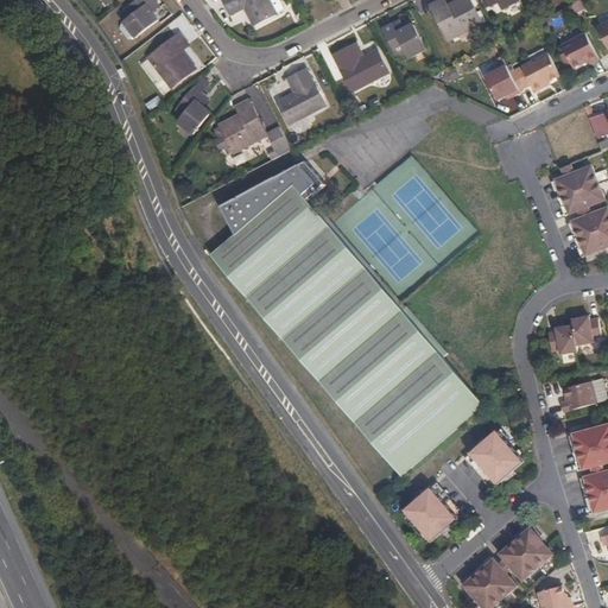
[(159,20),(153,13),(150,7),(157,2),(154,0),(138,0),(126,10),(132,18),(124,23),(135,38),(159,20)]
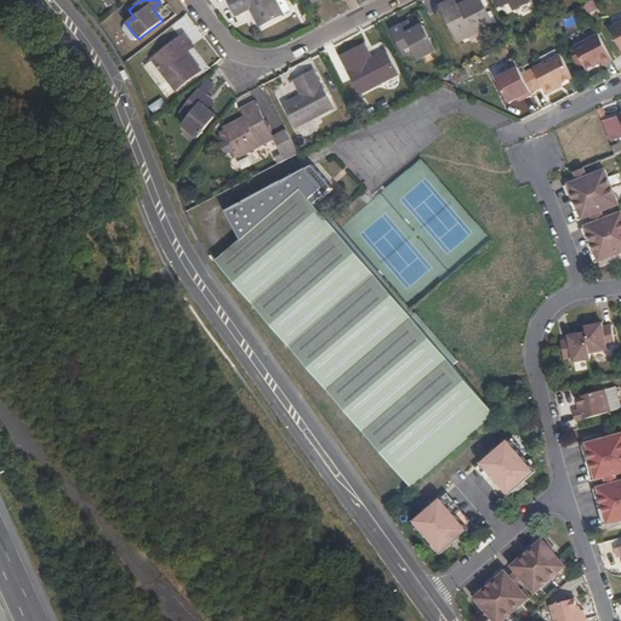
[(228,0),(237,17),(251,9),(260,26),(290,11),(288,6),(290,4),(288,0),(228,0)]
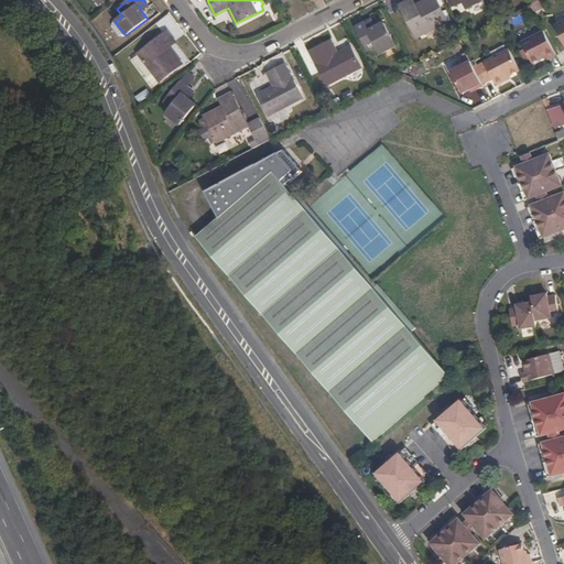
[(411,7),(408,0),(399,4),(416,39),(448,22),(436,0),(424,0),(415,6),(411,7)]
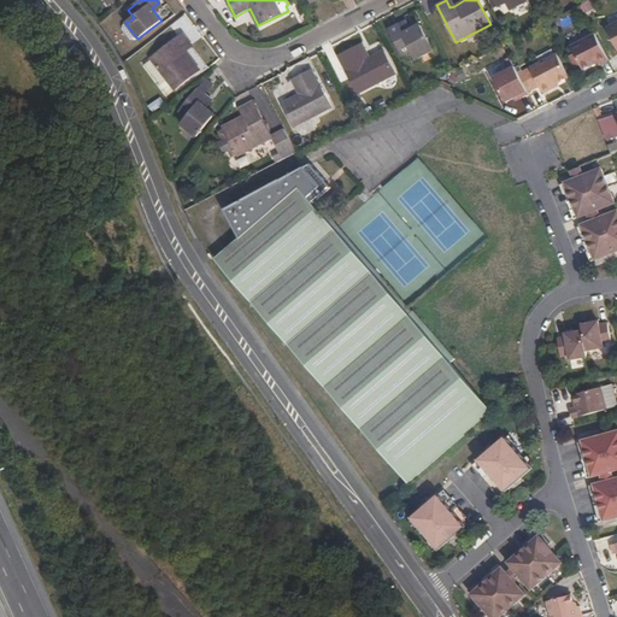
[(494,0),(498,7),(507,1),(512,10),(528,1),(527,0),(494,0)]
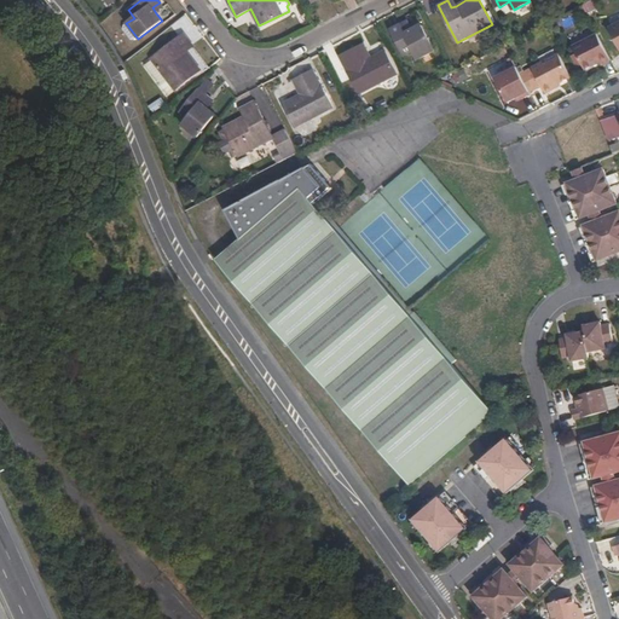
[(152,7),(156,13),(163,7),(160,3),(152,7)]
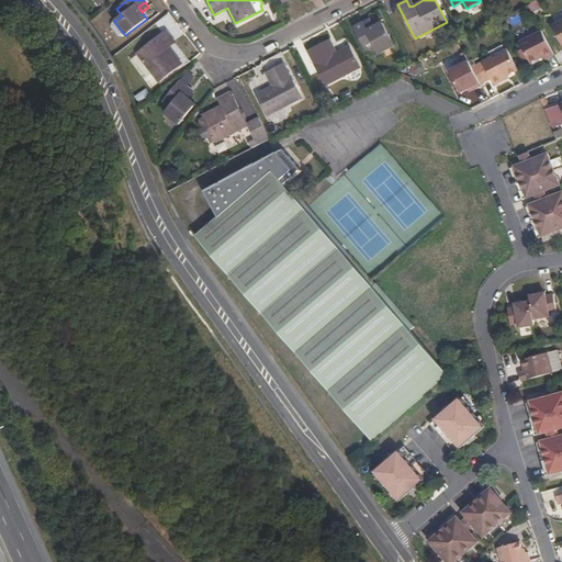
[(112,23),(112,26),(120,35),(123,37),(125,35),(114,21),(112,23)]
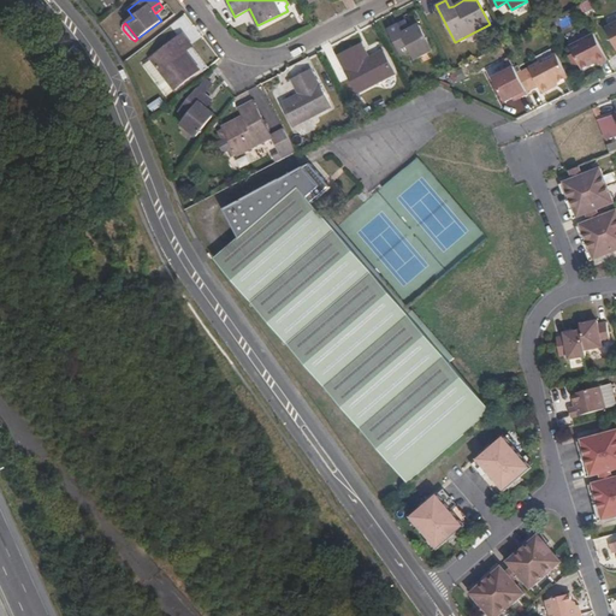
[(406,31),(401,23),(389,30),(402,57),(412,52),(415,59),(432,51),(419,24),(410,29),(406,31)]
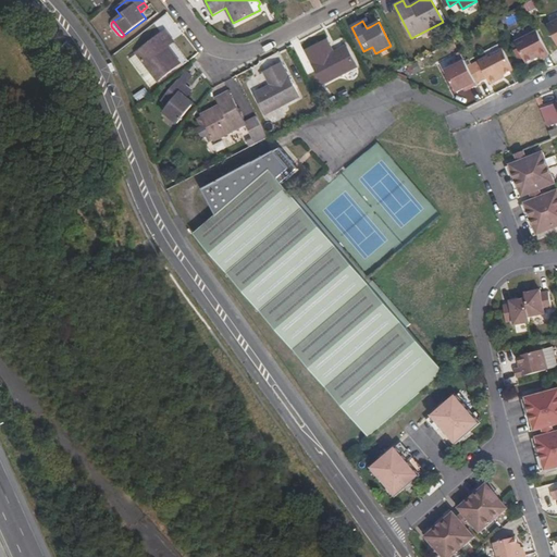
[(516,42),(527,63),(541,57),(542,59),(549,54),(537,31),(516,42)]
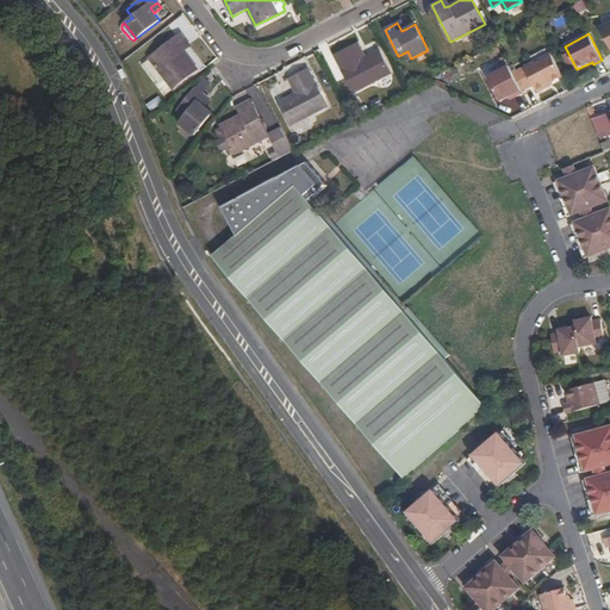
[(197,69),(184,51),(180,47),(187,42),(181,35),(144,62),(160,83),(165,80),(172,88),(197,69)]
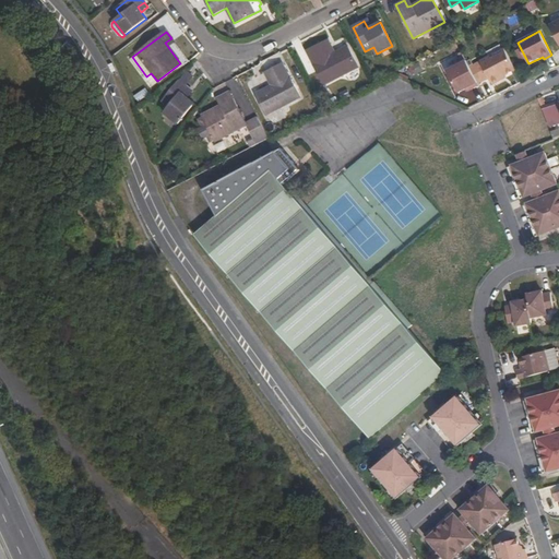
[(165,43),(168,47),(175,42),(171,38),(165,43)]
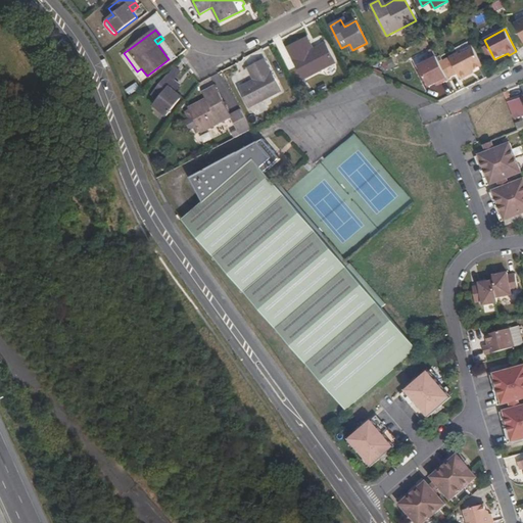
[(314,49),(307,37),(287,47),(303,80),(335,63),(325,43),(314,49)]
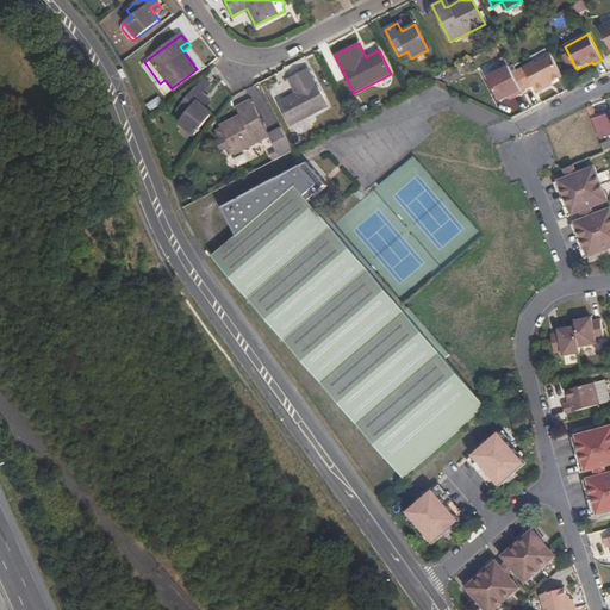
[(562,76),(551,54),(524,67),(533,85),(536,92),(546,88),(545,86),(551,82),(562,76)]
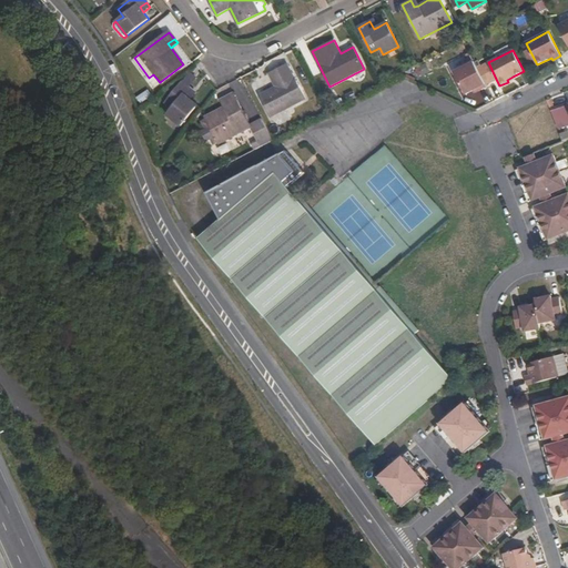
[(477,68),(474,61),(454,71),(465,93),(477,87),(479,90),(486,87),(485,84),(477,68)]
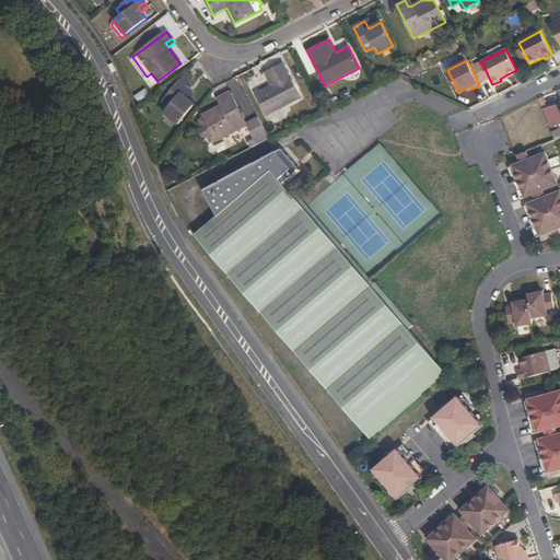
[(470,67),(478,83),(489,78),(481,61),(470,67)]
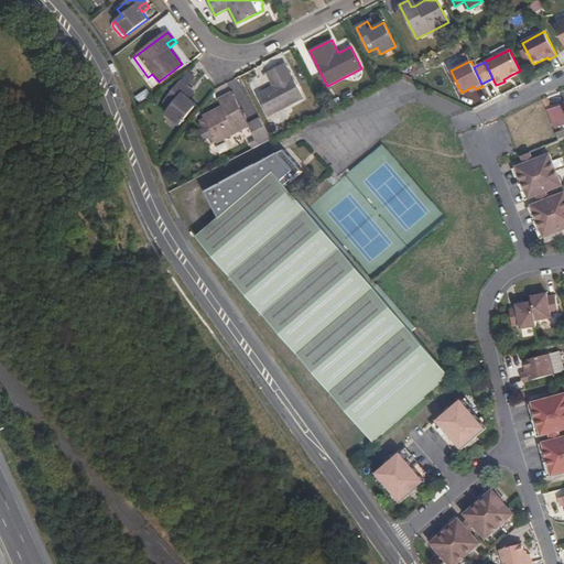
[(415,67),(420,76),(427,72),(423,63),(415,67)]
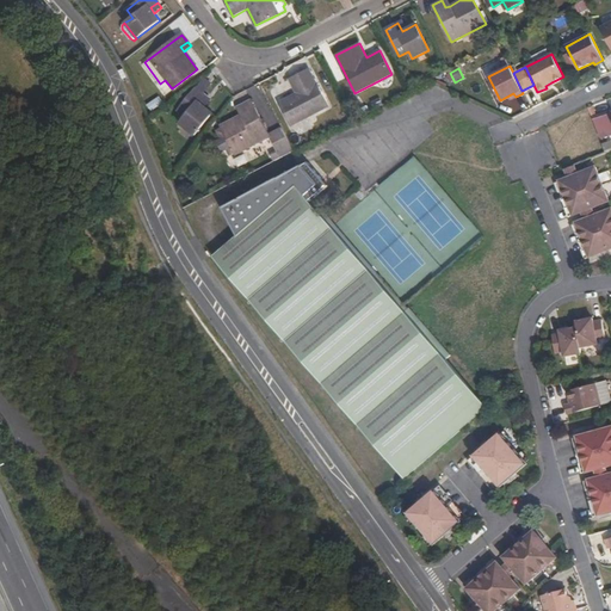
[(297,94),(279,103),(291,125),(327,106),(309,71),(290,80),(297,94)]
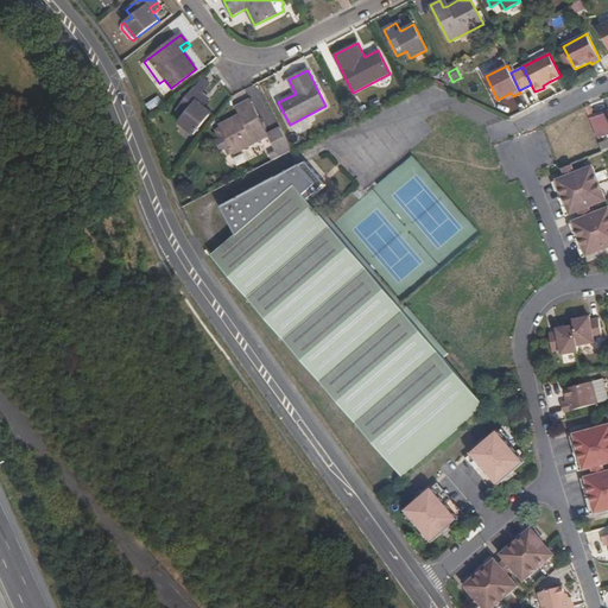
[(194,88),(203,94),(213,82),(203,76),(194,88)]
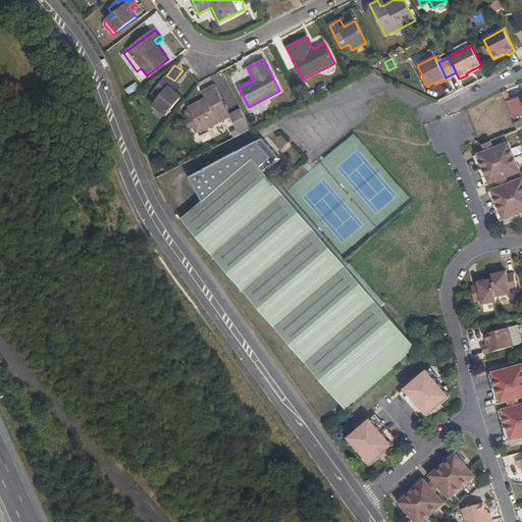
[(174,81),(166,75),(152,94),(159,99),(154,106),(166,115),(181,96),(175,91),(171,88),(175,82),(174,81)]
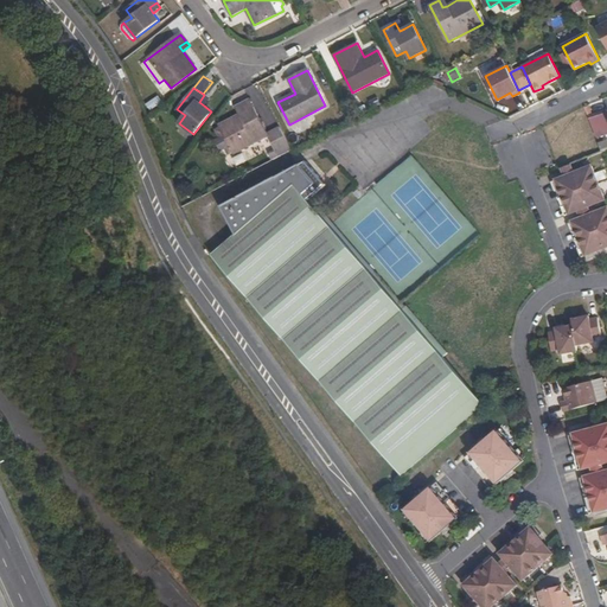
[(151,110),(163,102),(159,95),(146,103),(151,110)]
